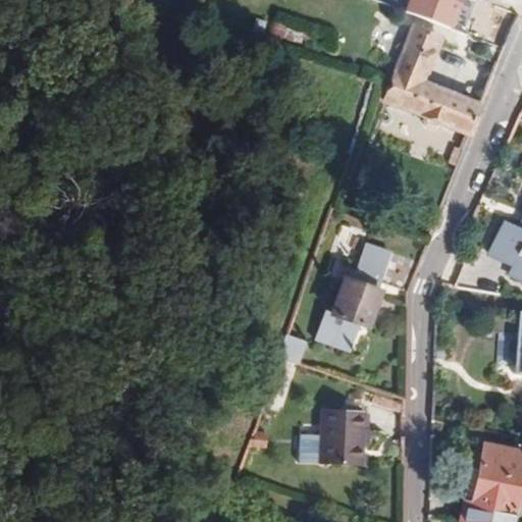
[(390,104),(469,135),(479,108),(427,87),(445,44),(420,34),(390,104)]
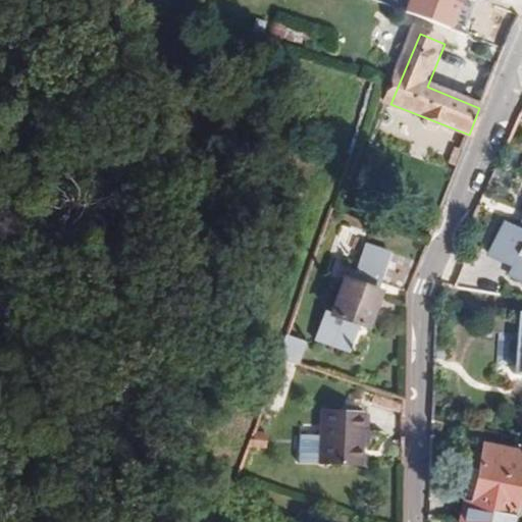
[(521,223),(519,230),(502,222),(487,254),(511,264),(508,273),(521,279),(521,223)]
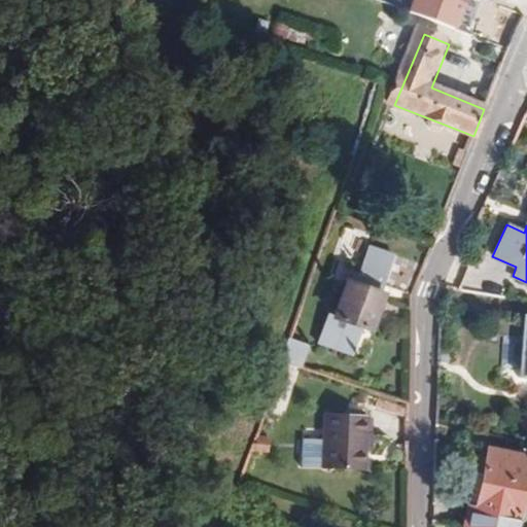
[(377,283),(381,284),(407,293),(416,265),(369,245),(356,274),(350,273),(348,280),(344,278),(329,314),(326,313),(316,338),(347,351),(358,325),(367,328),(381,294),(377,292),(373,290),(377,283)]
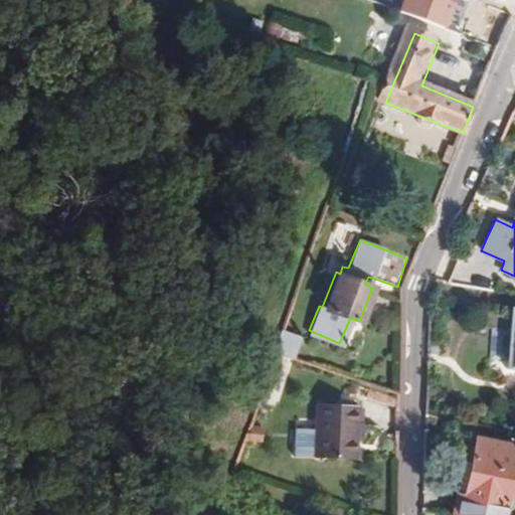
[(368,286),(372,278),(368,277),(364,284),(368,286)]
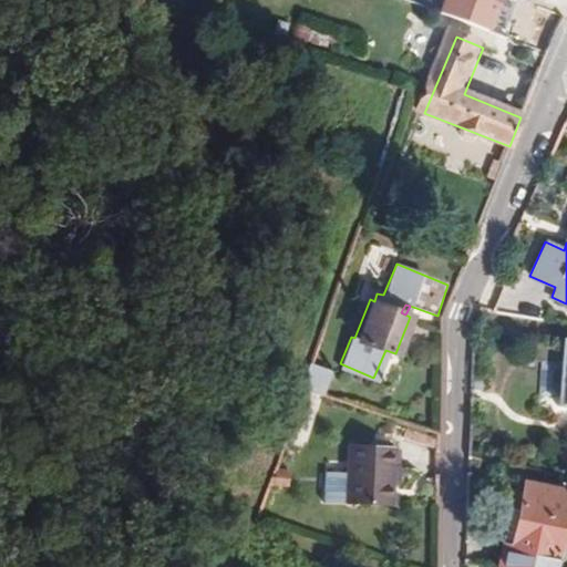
[(566,340),(557,340),(543,337),(538,360),(558,362),(554,398),(552,406),(566,409),(566,340)]
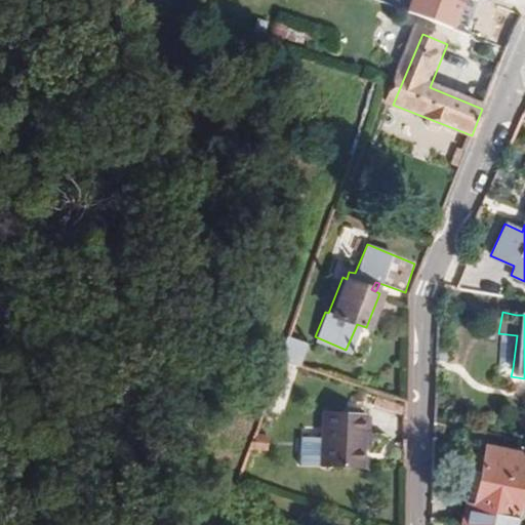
[(494,365),(513,368),(517,335),(498,333),(494,365)]
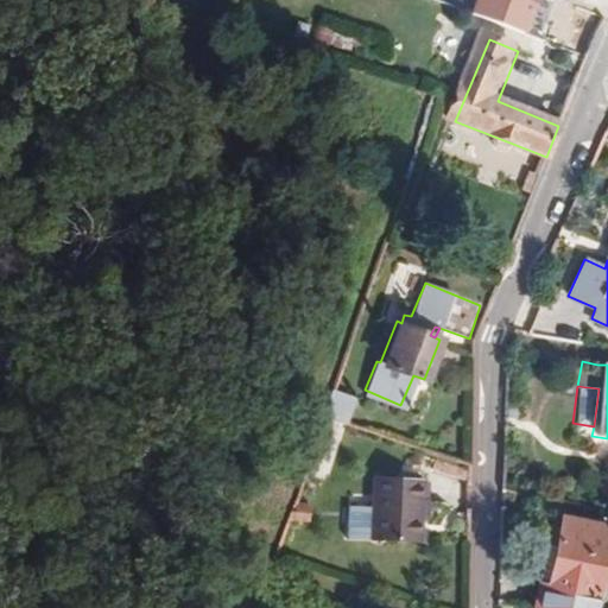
[(417,481),(369,479),(368,508),(346,507),(344,542),(416,542),(417,481)]
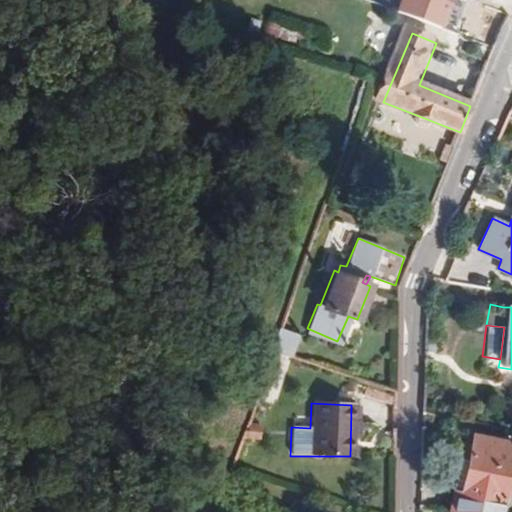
[(450,511),(499,511),(500,506),(507,506),(511,501),(511,496),(511,435),(505,433),(503,440),(475,433),(469,461),(463,491),(455,490),(450,511)]
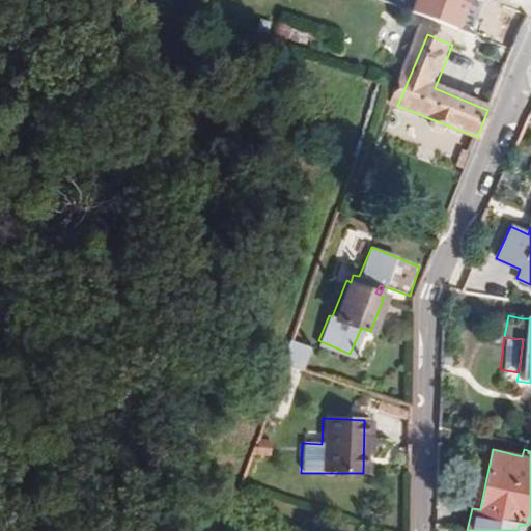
[(480,509),(486,478),(479,476),(472,508),(480,509)]
